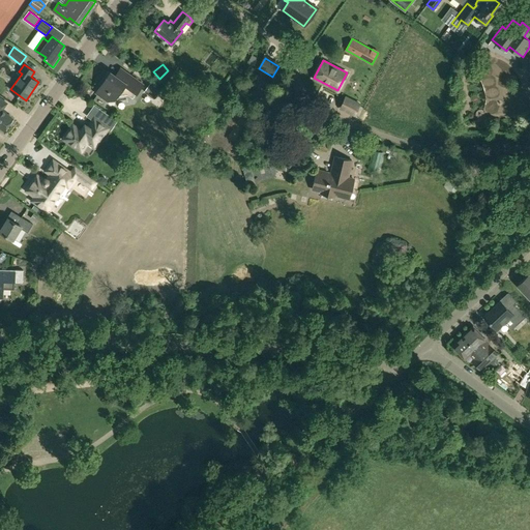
[(133,98),(143,84),(130,75),(125,83),(111,72),(96,92),(102,95),(102,97),(108,100),(114,99),(116,96),(128,94),(133,98)]
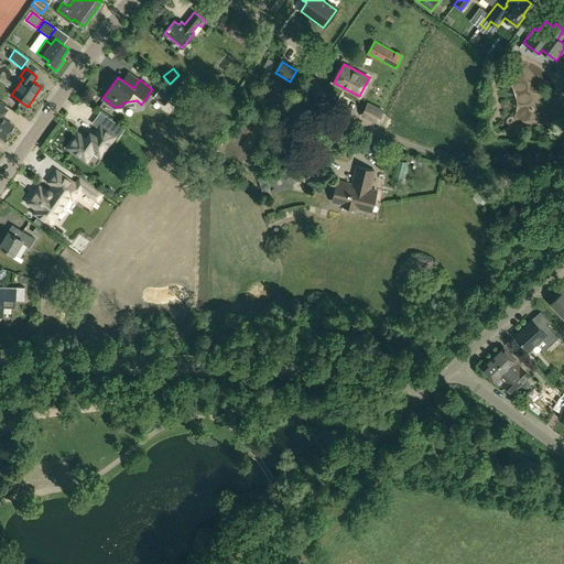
[(161,87),(153,97),(165,105),(172,95),(161,87)]
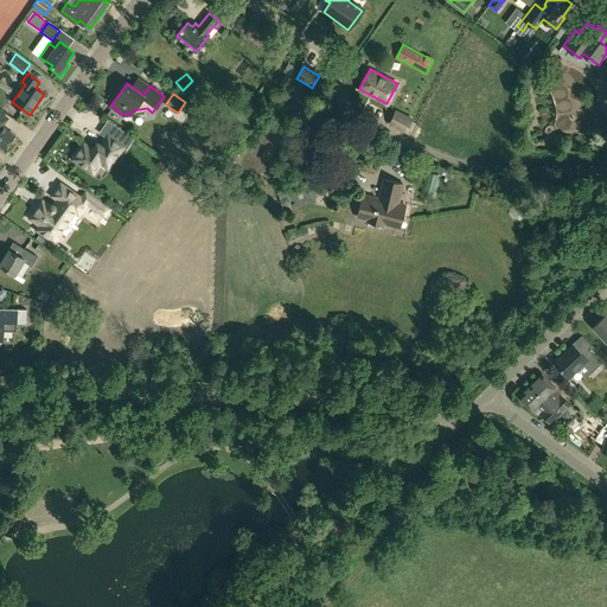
[(406,132),(413,119),(396,110),(390,123),(406,132)]
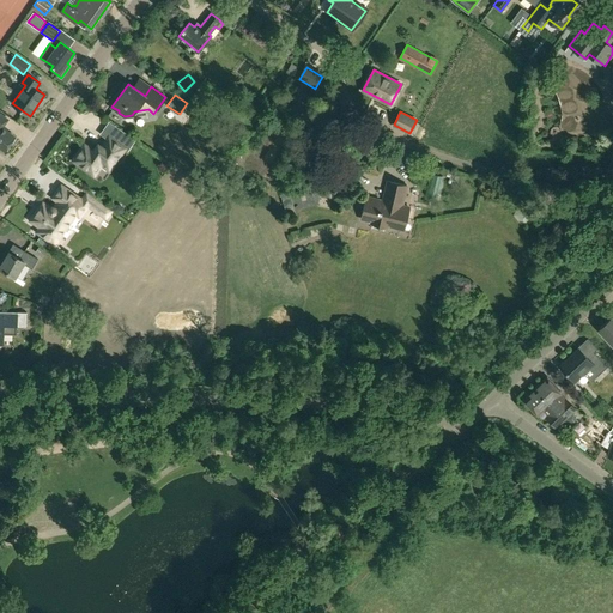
[(0,146),(5,150),(14,137),(2,127),(8,119),(0,113),(0,146)]
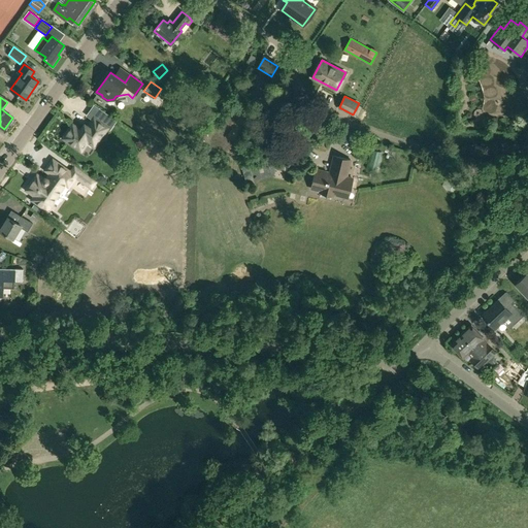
[(80,151),(88,141),(94,145),(107,127),(94,118),(88,126),(85,124),(80,130),(73,124),(63,137),(80,151)]
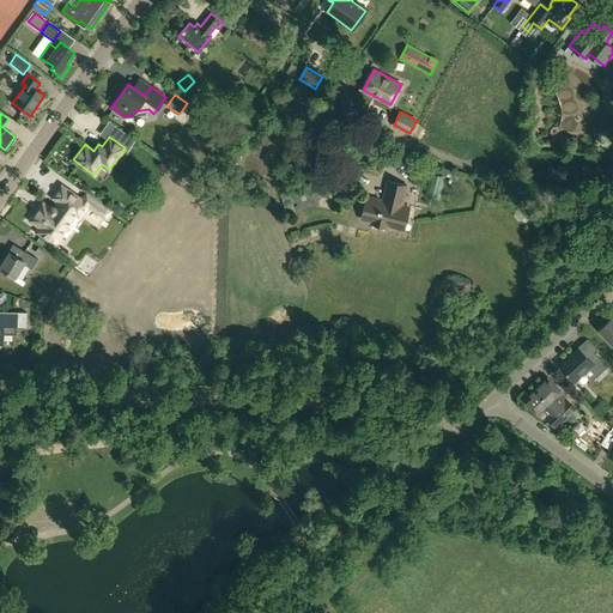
[(443,199),(448,181),(443,178),(437,196),(443,199)]
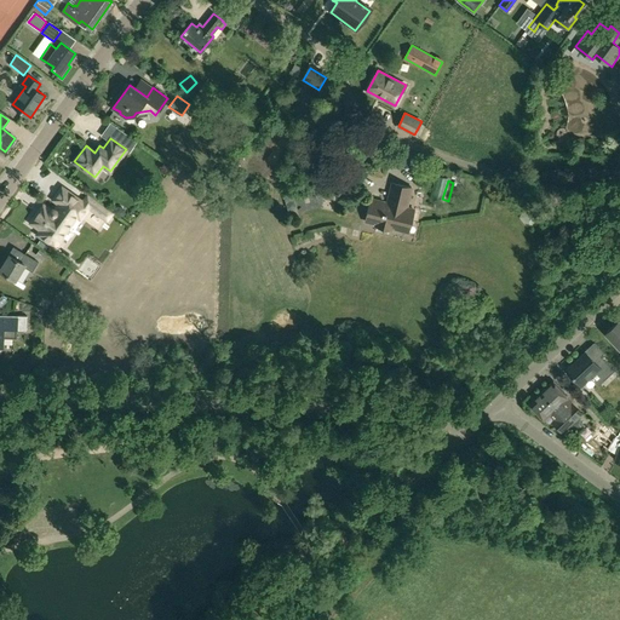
[(412,187),(394,183),(389,204),(371,199),(365,223),(408,234),(414,210),(406,208),(412,187)]
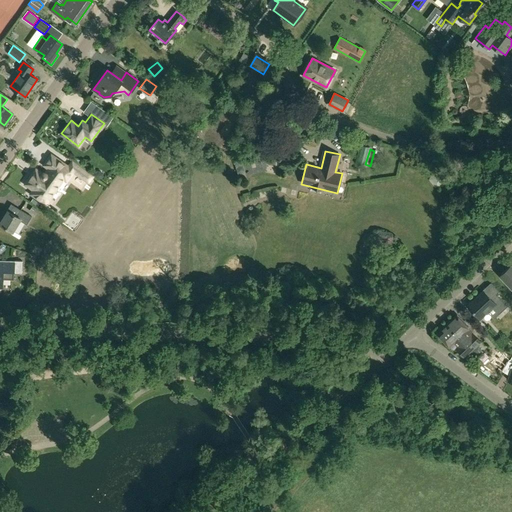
[(44,173),(42,174),(36,170),(26,184),(34,190),(31,194),(45,204),(63,179),(66,180),(73,171),(89,182),(93,176),(72,161),(68,167),(51,155),(44,165),(49,168),(46,173),(44,173)]
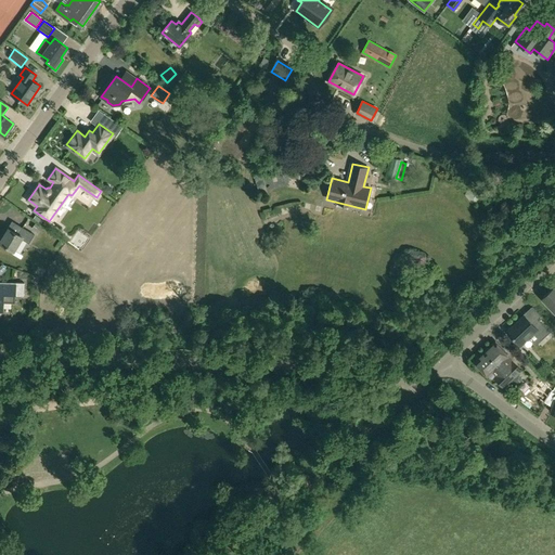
[(36,222),(33,228),(39,233),(43,228),(36,222)]
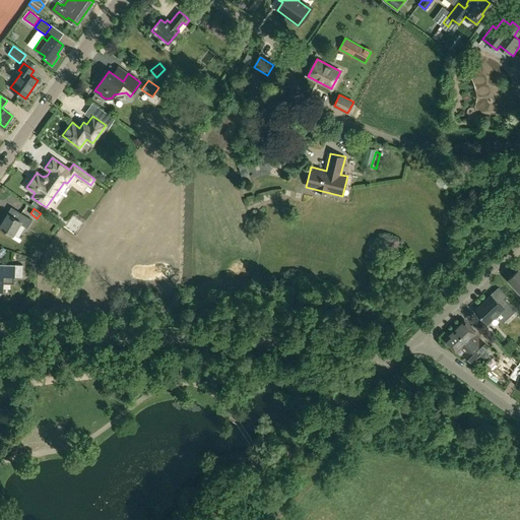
[(27,228),(33,219),(21,212),(17,219),(8,213),(0,226),(13,235),(20,223),(27,228)]
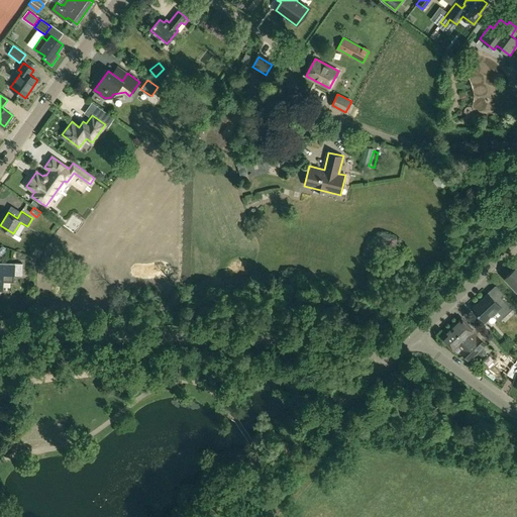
[(0,289),(3,290),(3,282),(14,282),(14,276),(22,276),(22,264),(0,263),(0,289)]
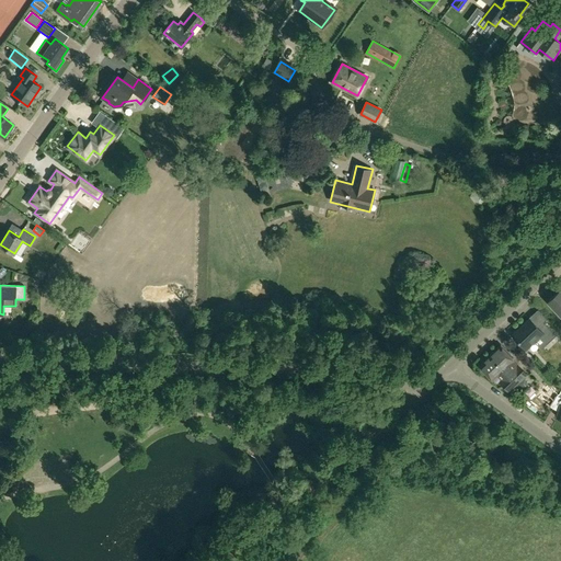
[(560,292),(560,290),(548,301),(560,315),(560,292)]
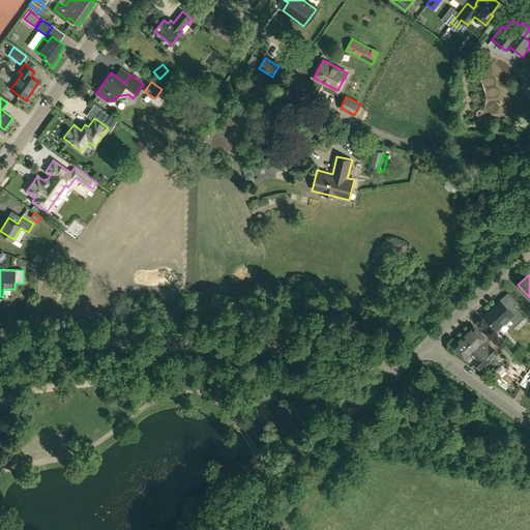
[(517,324),(525,317),(513,304),(508,308),(500,301),(495,306),(496,306),(492,310),(483,317),(497,330),(510,318),(517,324)]
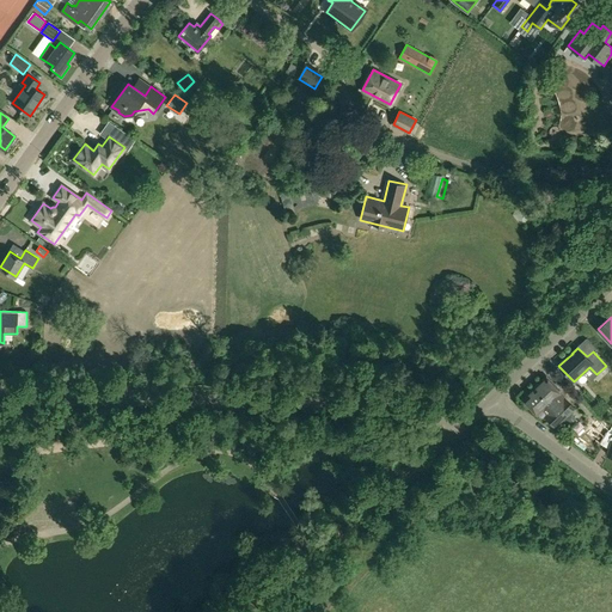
[(600,381),(607,390),(611,386),(611,375),(610,373),(600,381)]
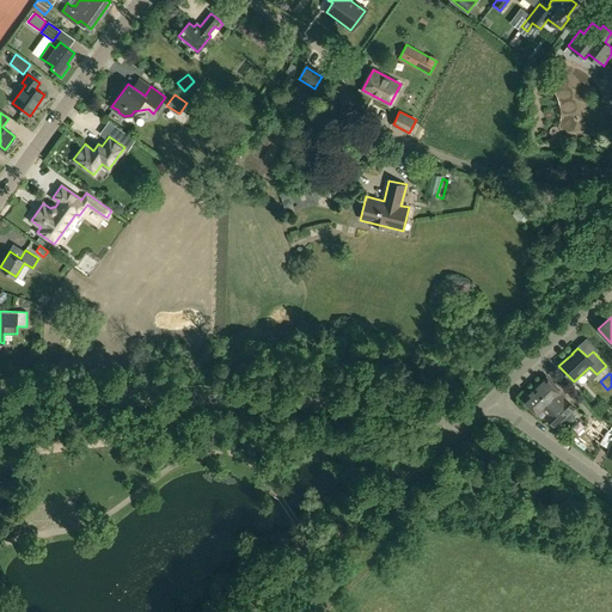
[(556,424),(563,417),(570,410),(563,402),(565,401),(558,393),(561,392),(546,378),(524,398),(538,414),(544,408),(550,414),(548,416),(556,424)]
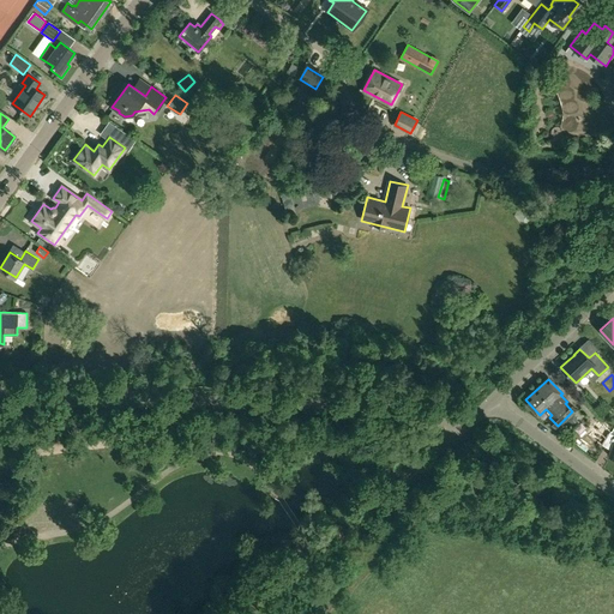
[(602,444),(611,431),(602,421),(589,434),(602,444)]
